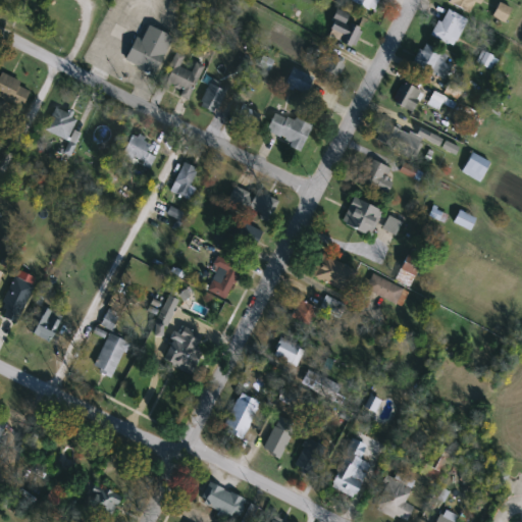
[(378,0),(371,12),(349,0),(378,0)]
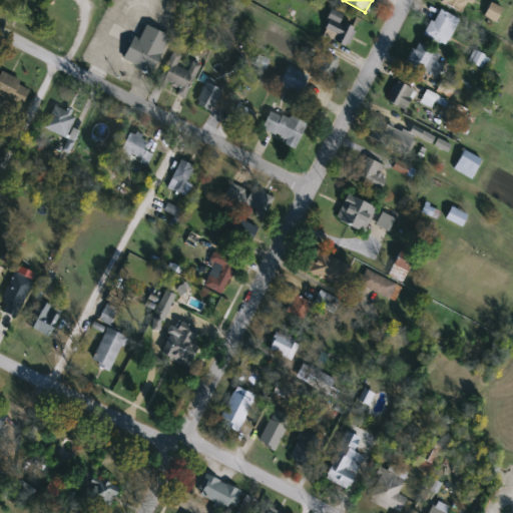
[(469,0),(460,14),(440,1),(440,0),(469,0)]
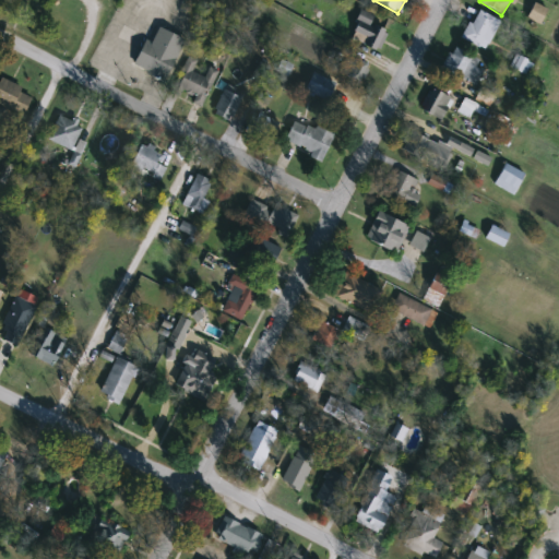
[(500,22),(485,50),(462,37),(477,9),(500,22)]
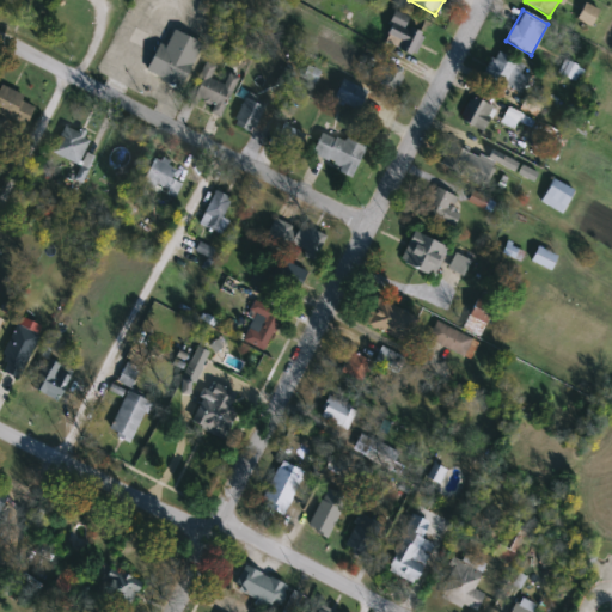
[(409,18),(407,25),(424,34),(414,56),(381,42),(396,11),(409,18)]
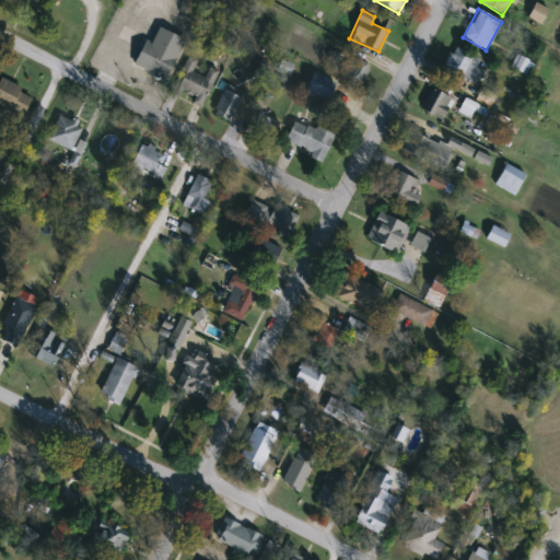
[(166,80),(133,67),(144,39),(151,42),(156,27),(184,38),(166,80)]
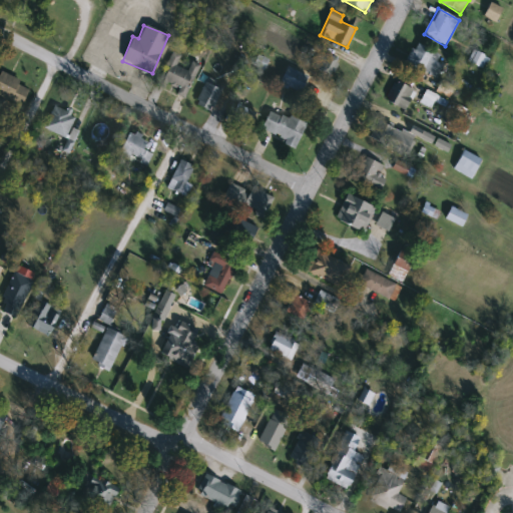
[(444,65),(437,78),(407,61),(417,43),(440,55),(437,61),(444,65)]
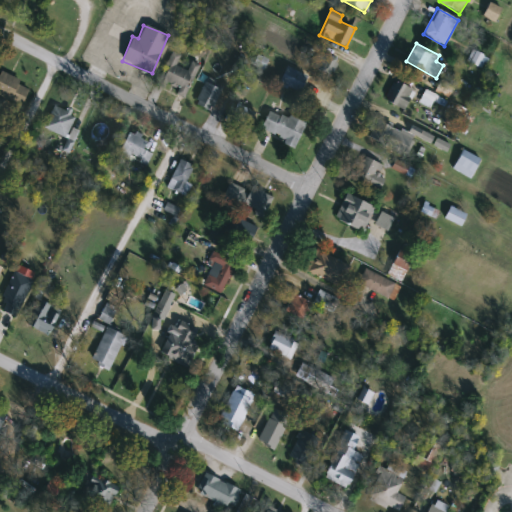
[(310,65),(319,50),(338,60),(329,76),(310,65)]
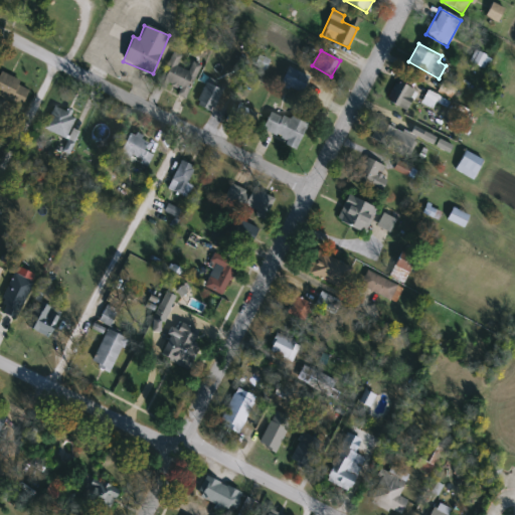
[(160,83),(174,52),(181,56),(177,66),(188,71),(192,61),(201,65),(186,99),(176,94),(177,92),(160,83)]
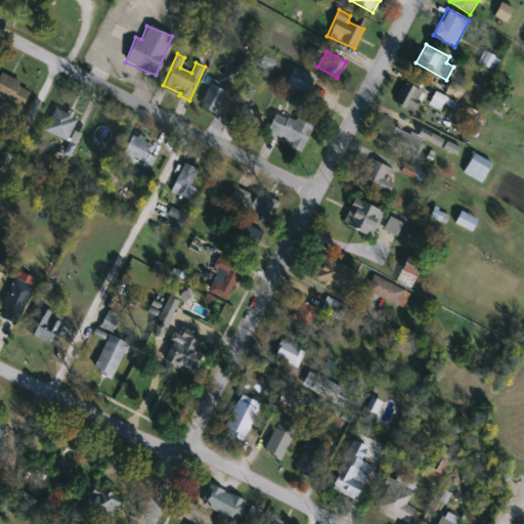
[(286,86),(292,69),(313,75),(308,93),(286,86)]
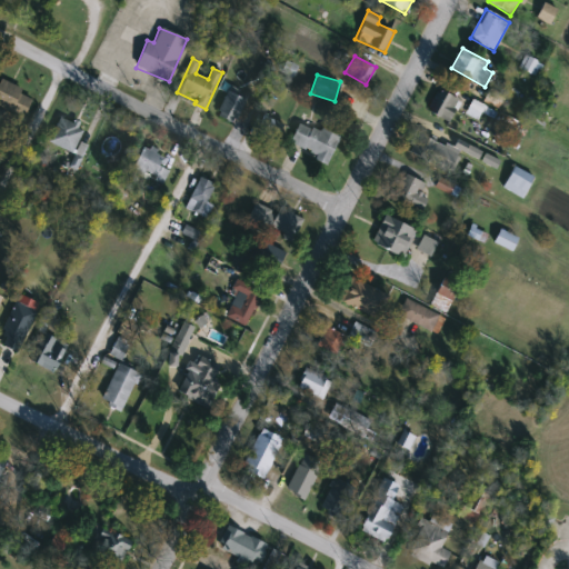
[(0,82),(1,80),(33,97),(19,126),(0,116),(0,82)]
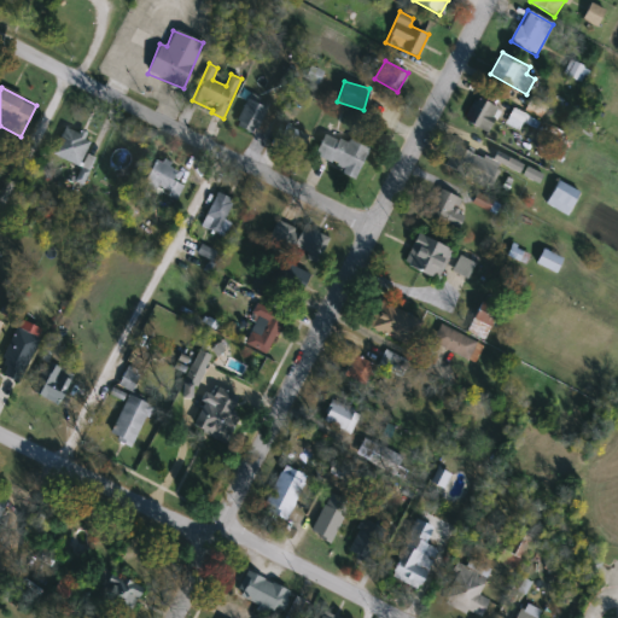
[(254,134),(234,124),(248,99),(267,109),(254,134)]
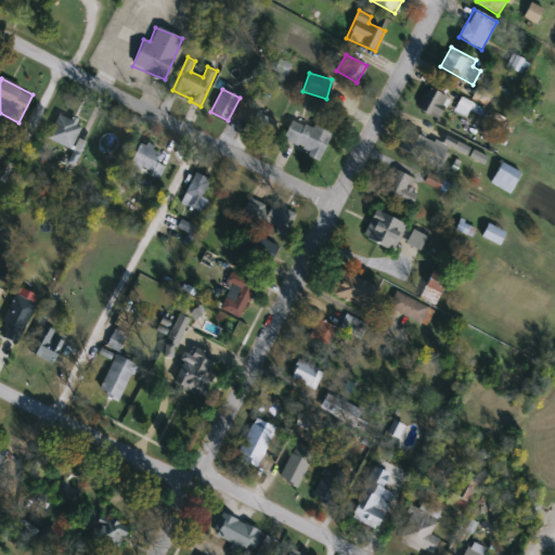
[(448,98),(440,119),(417,111),(426,89),(448,98)]
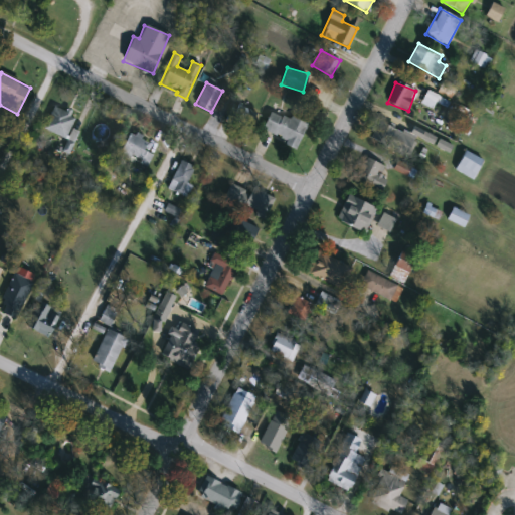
[(248,128),(230,119),(238,104),(256,113),(248,128)]
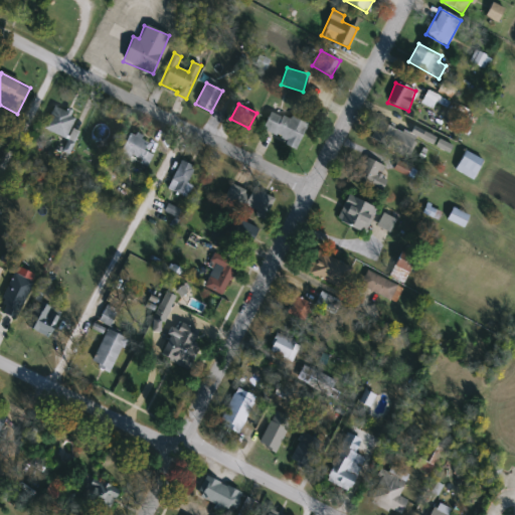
[(41,132),(55,106),(76,117),(62,143),(41,132)]
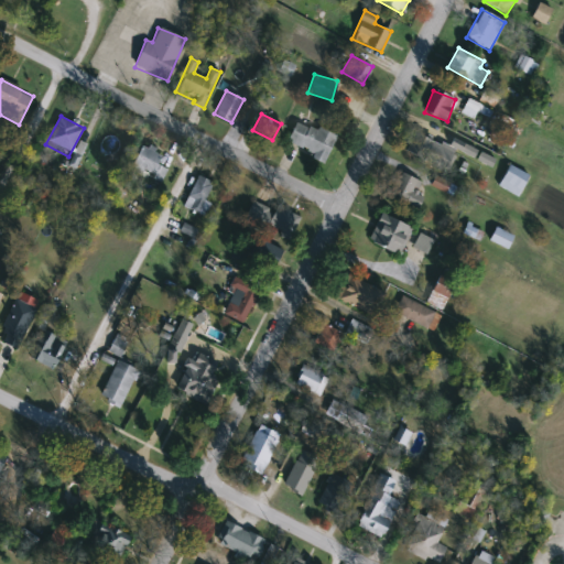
[(286,149),(294,122),(335,134),(327,161),(286,149)]
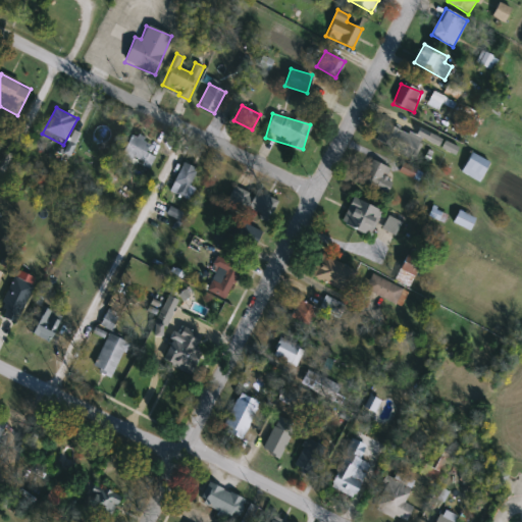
[(410,157),(378,136),(387,121),(420,143),(410,157)]
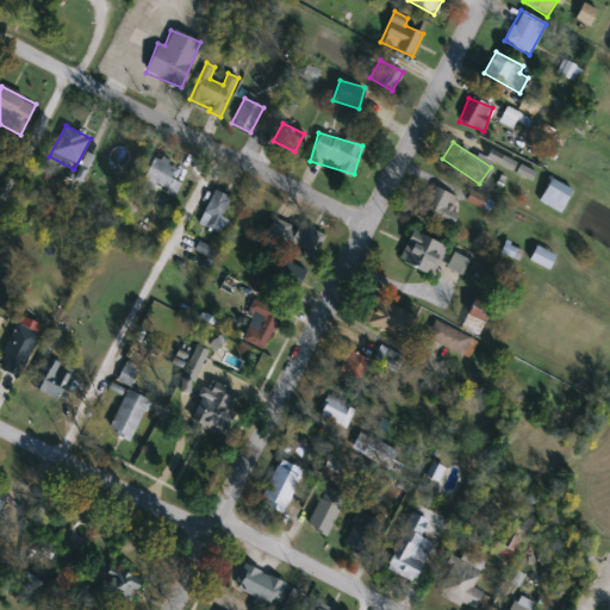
[(162,182),(150,191),(139,175),(165,160),(182,188),(170,195),(162,182)]
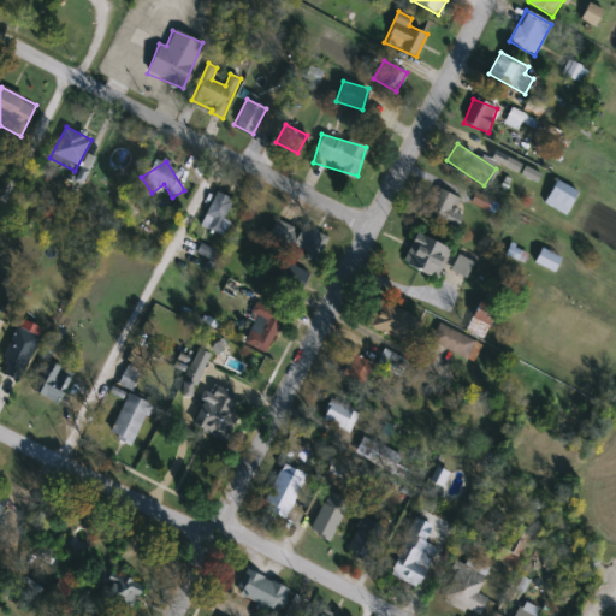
[(578,191),(566,215),(544,203),(556,181),(578,191)]
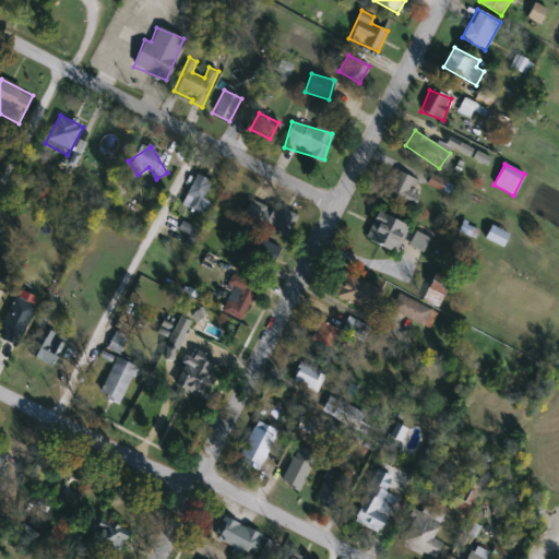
[(417,181),(412,190),(420,194),(413,207),(385,190),(399,170),(417,181)]
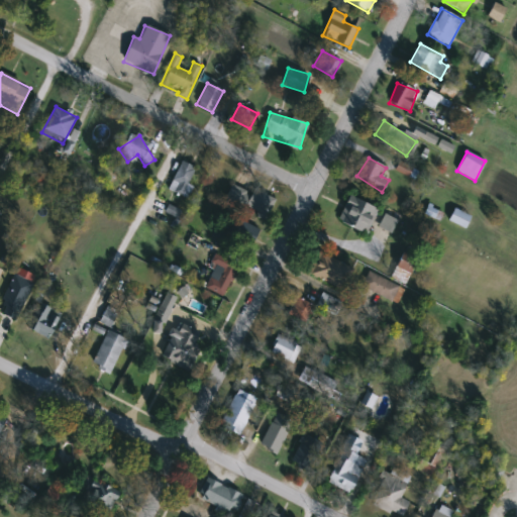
[(182,196),(168,190),(181,161),(195,167),(182,196)]
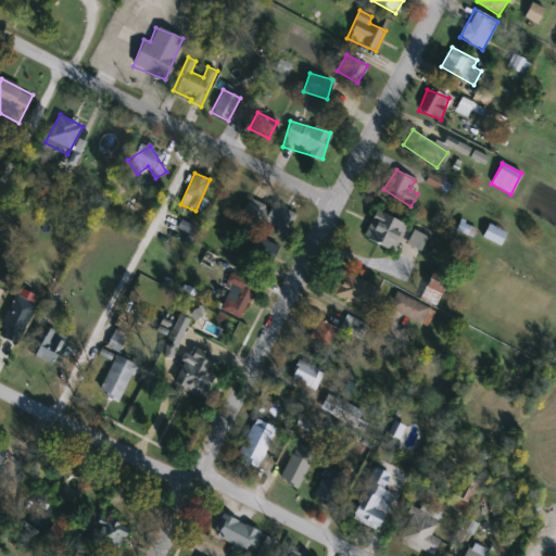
[(297,214),(286,232),(263,220),(274,202),(297,214)]
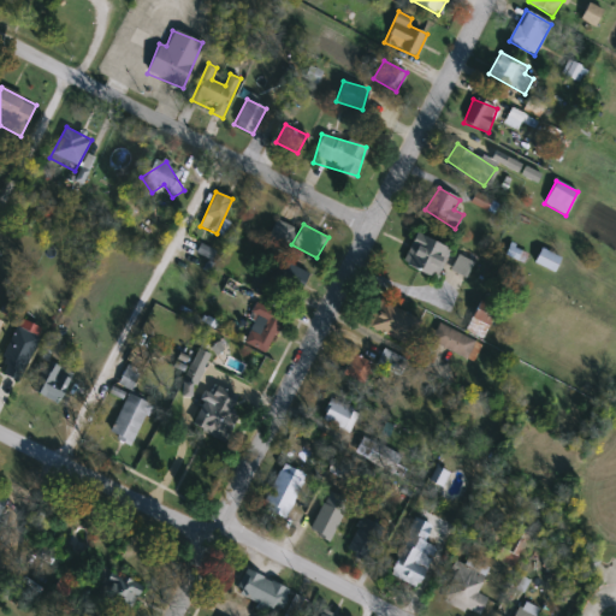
[(436,279),(402,262),(418,232),(450,249),(436,279)]
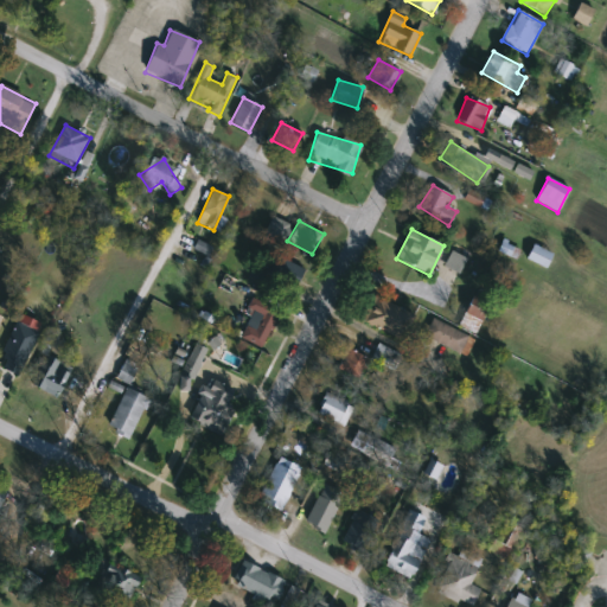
[(526,259),(534,244),(553,254),(545,268),(526,259)]
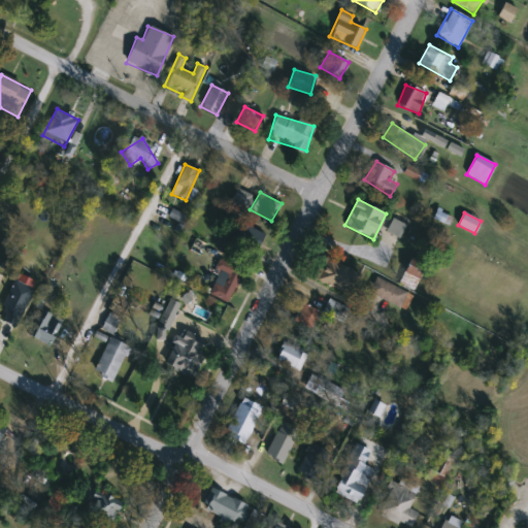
[(386,230),(395,216),(407,223),(399,237),(386,230)]
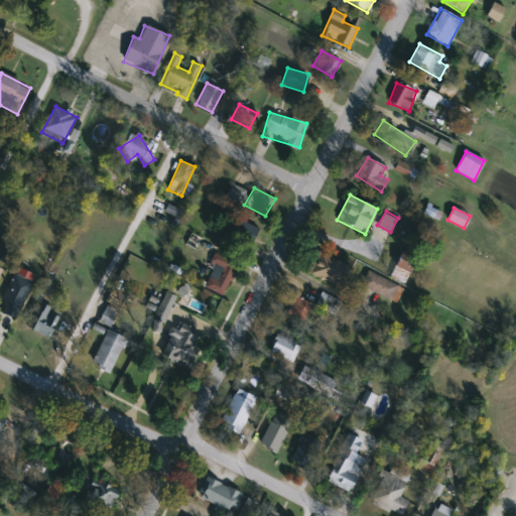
[(224,242),(233,219),(256,228),(247,251),(224,242)]
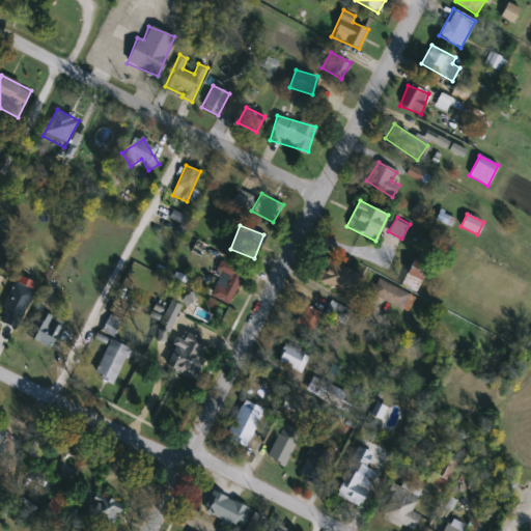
[(352,297),(316,280),(327,258),(361,275),(352,297)]
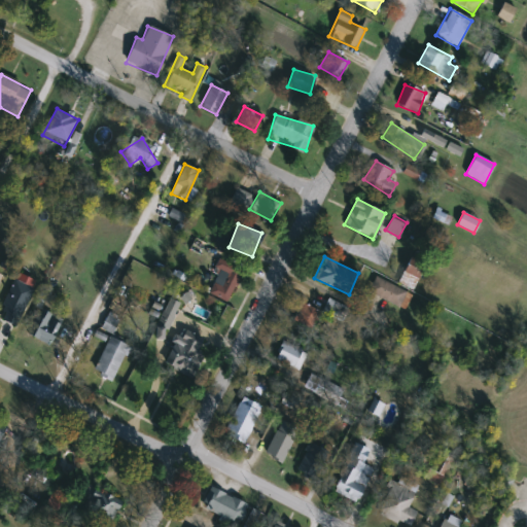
[(413,289),(398,283),(410,256),(425,262),(413,289)]
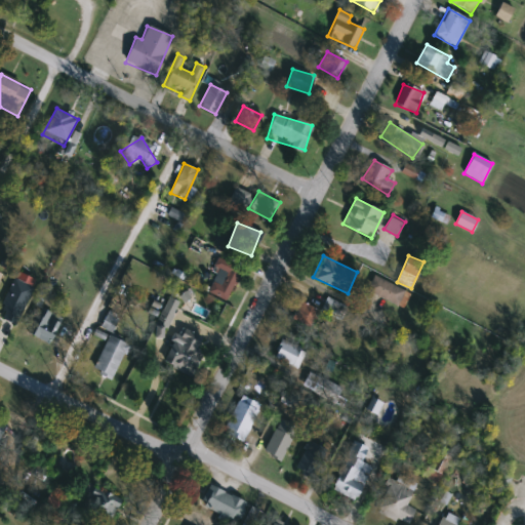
[(211,296),(215,256),(239,259),(235,299),(211,296)]
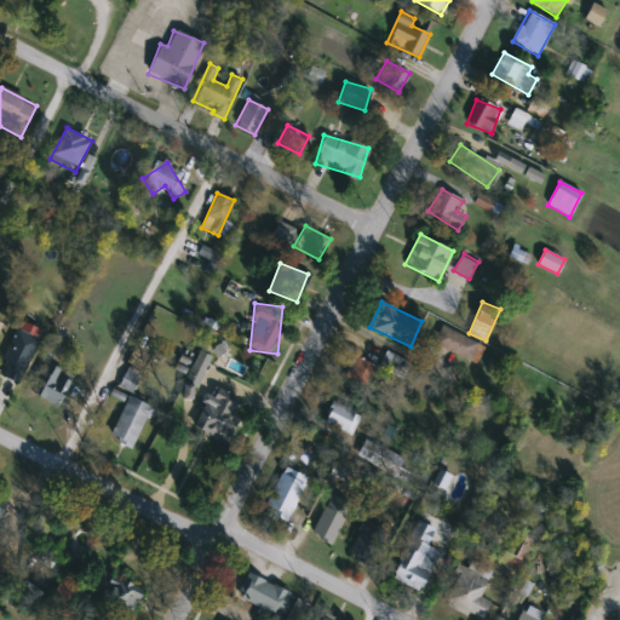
[(0,366),(19,325),(40,334),(17,384),(0,375),(0,366)]
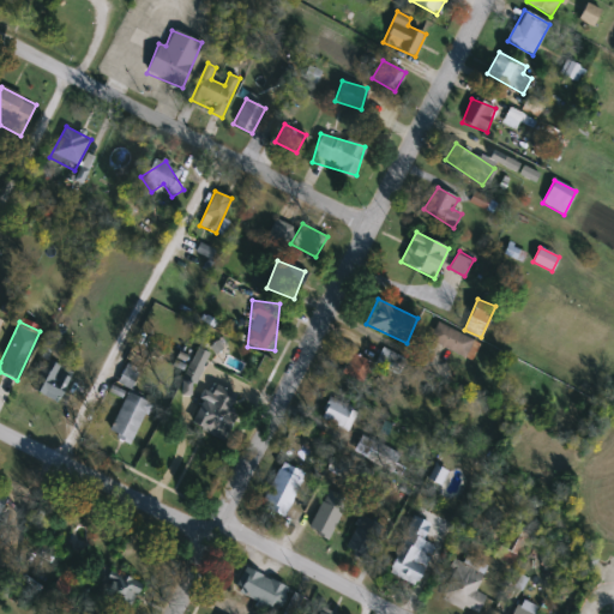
[(473,360),(429,341),(437,324),(481,343),(473,360)]
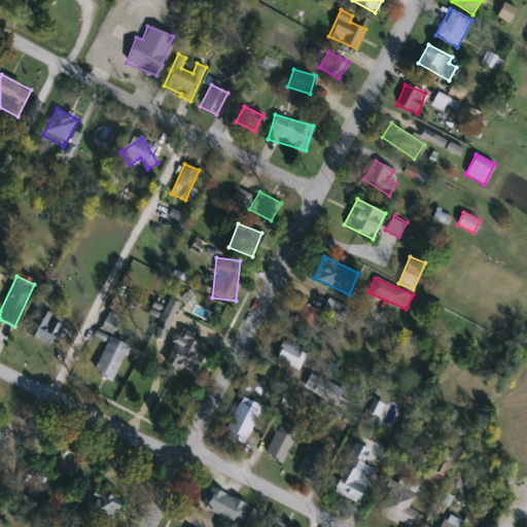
[(322,312),(328,299),(349,309),(342,322),(322,312)]
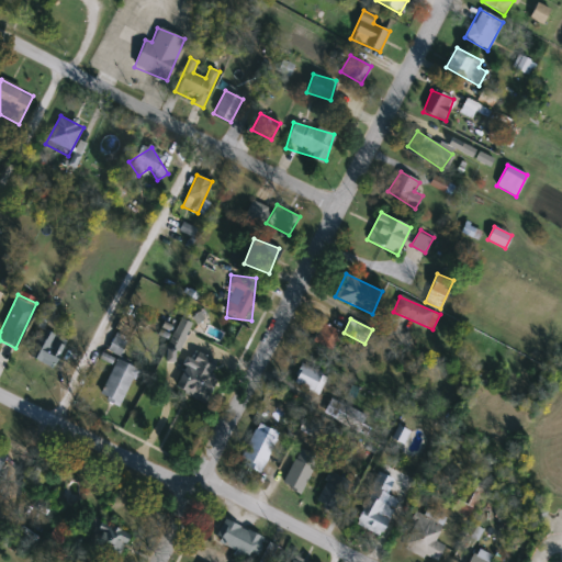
[(313,343),(319,324),(339,330),(332,350),(313,343)]
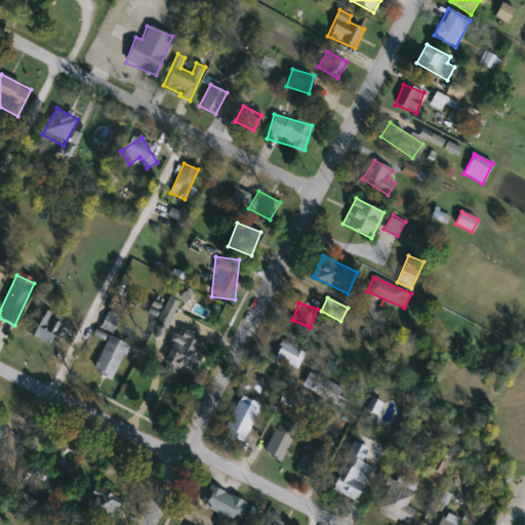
[(29,334),(42,309),(62,319),(48,345),(29,334)]
